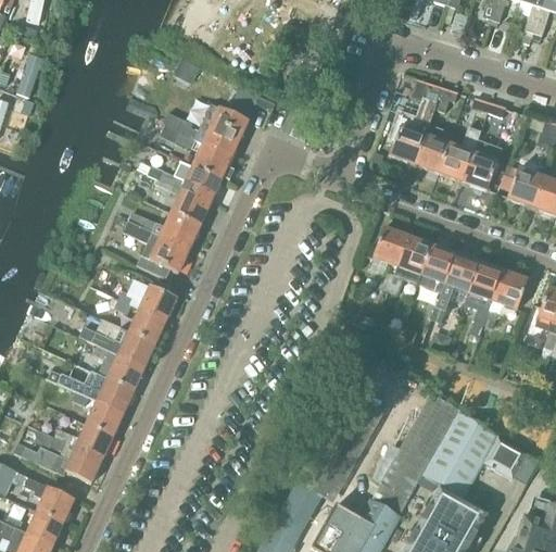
[(43,21),(47,0),(33,0),(30,19),(43,21)]
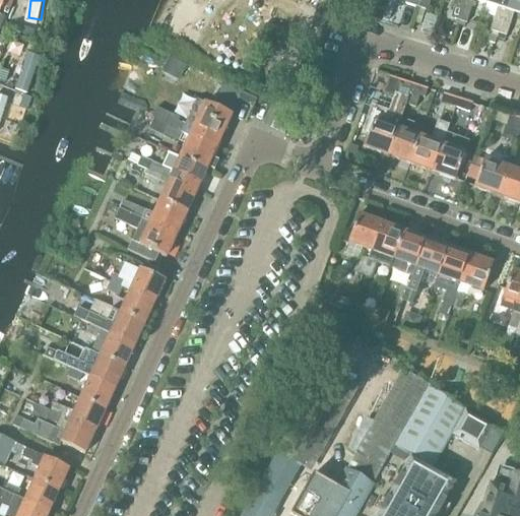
[(460,16),(465,0),(456,0),(452,14),(460,16)]
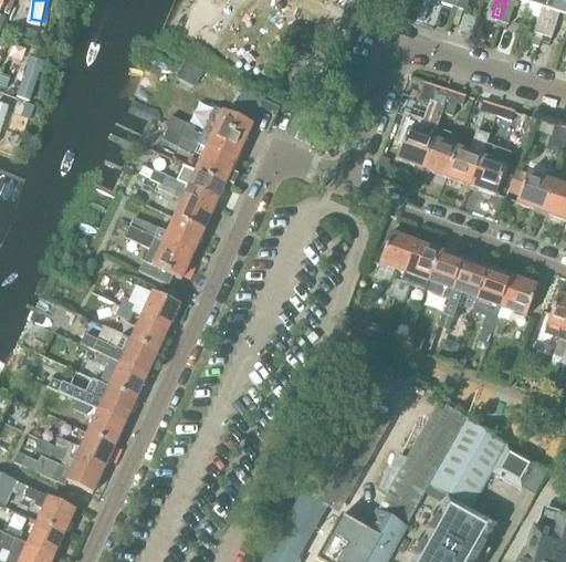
[(531,1),(531,0),(506,0),(501,18),(510,21),(516,0),(527,0),(531,1)]
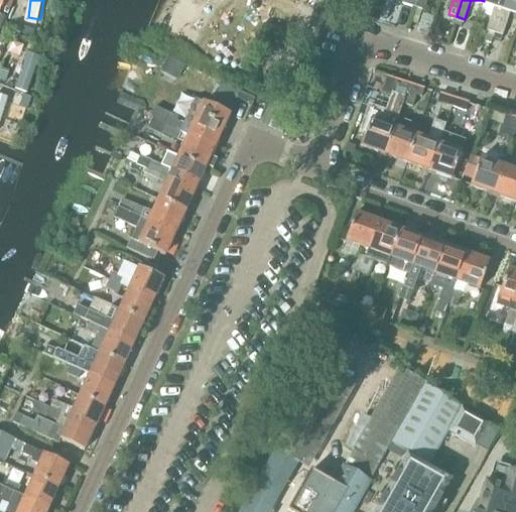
[(496,29),(505,0),(484,0),(484,1),(495,4),(488,26),(496,29)]
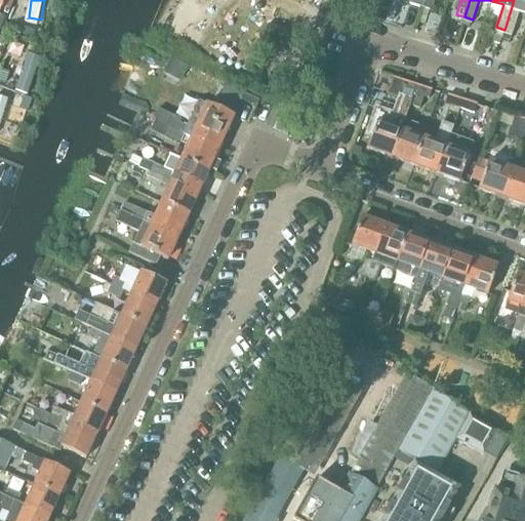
[(524,11),(524,0),(514,0),(505,30),(513,32),(520,9),(524,11)]
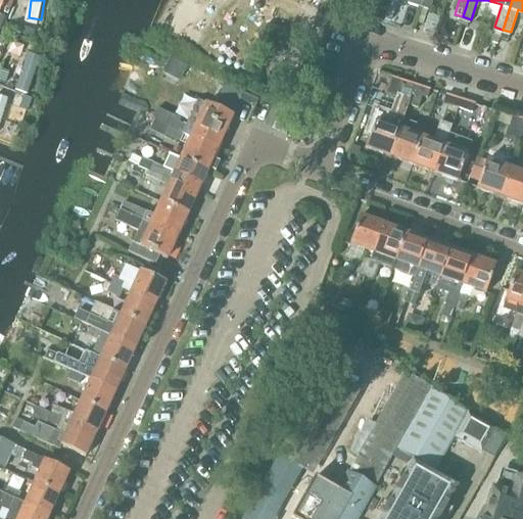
[(386,5),(382,16),(389,18),(393,7),(386,5)]
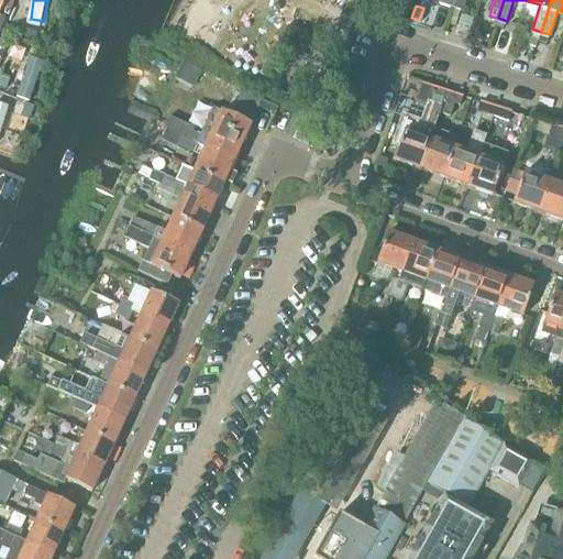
[(473,34),(482,37),(486,25),(477,22),(473,34)]
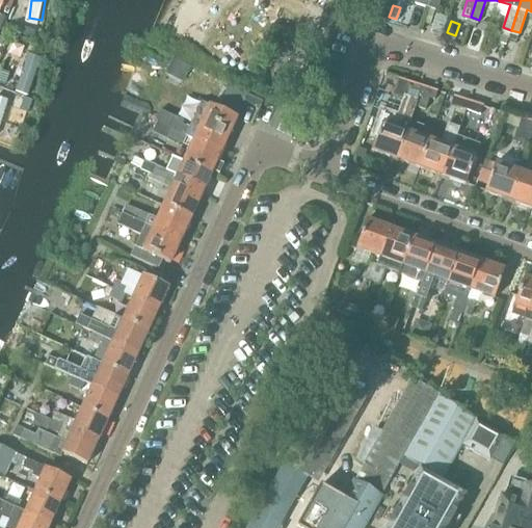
[(31,36),(34,29),(23,24),(20,31),(31,36)]
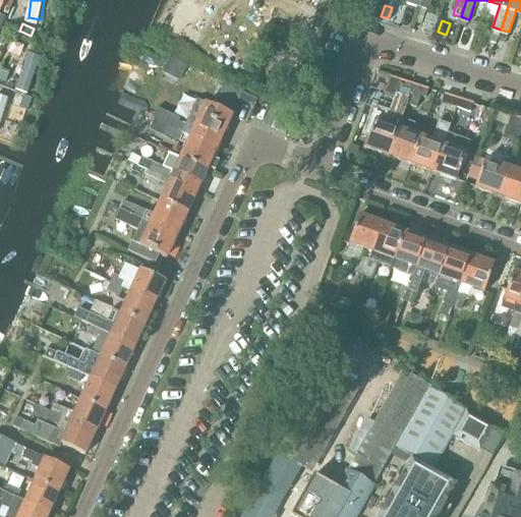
[(501,30),(493,26),(488,38),(497,41),(501,30)]
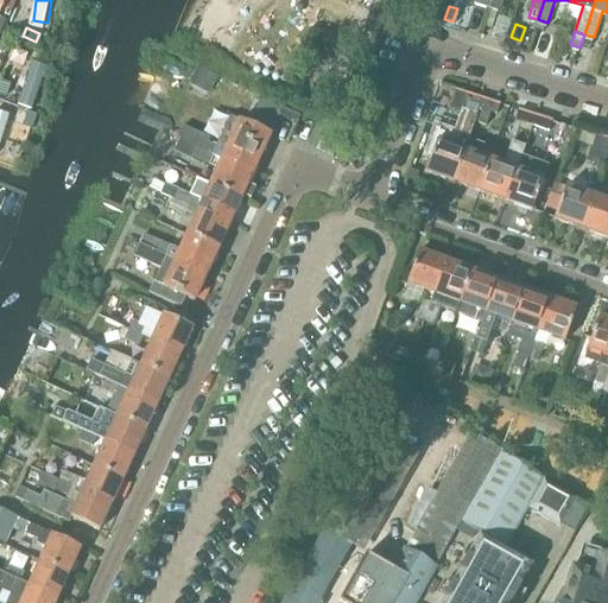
[(32,106),(46,63),(32,58),(18,101),(32,106)]
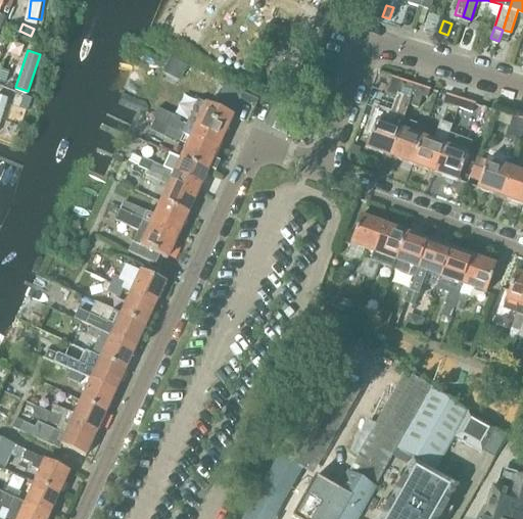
[(9,69),(1,66),(0,68),(0,79),(5,81),(9,69)]
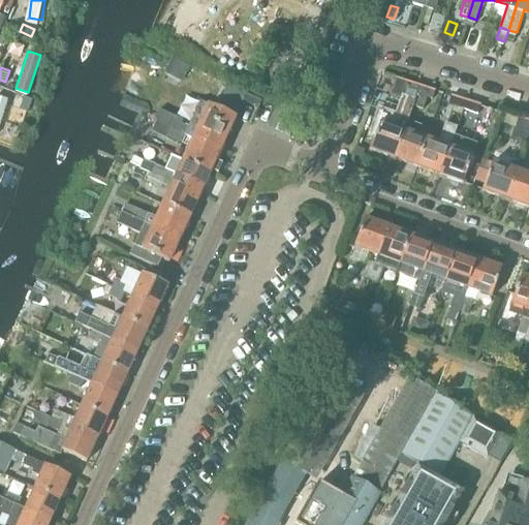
[(414,97),(419,82),(397,74),(393,90),(414,97)]
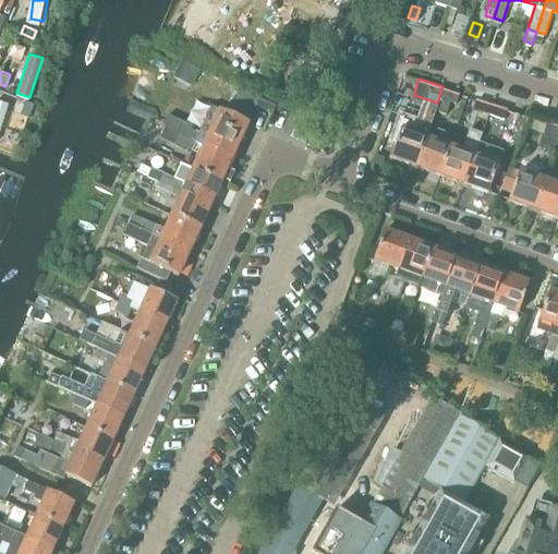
[(228,111),(249,120),(259,96),(239,86),(228,111)]
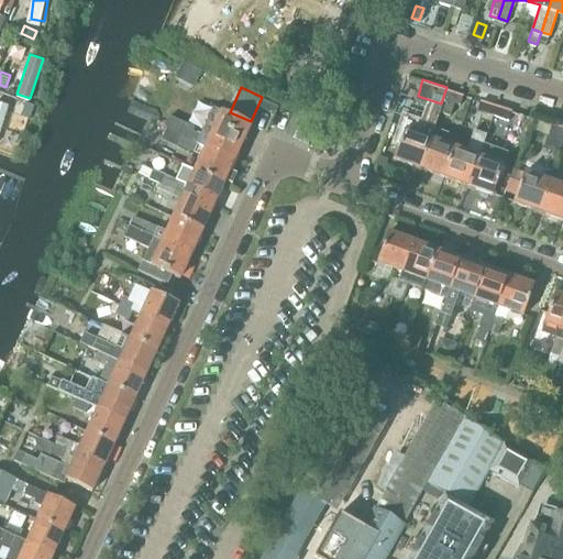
[(461,100),(463,92),(446,87),(441,103),(443,105),(442,108),(452,111),(456,99),(461,100)]
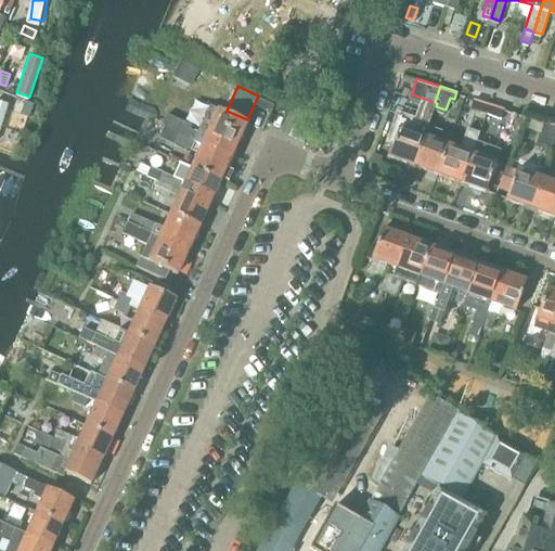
[(487,110),(490,102),(474,97),(472,104),(487,110)]
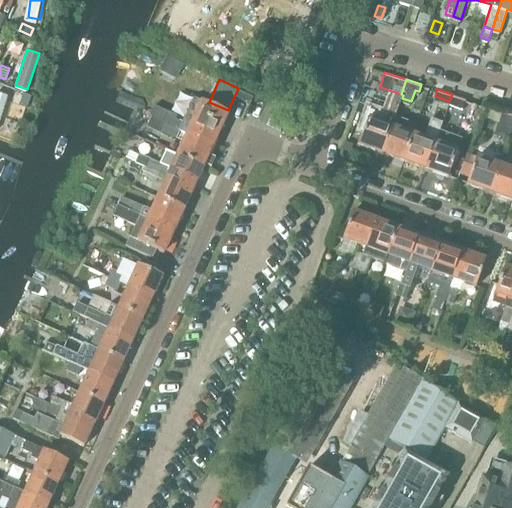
[(31,93),(23,90),(19,101),(27,104),(31,93)]
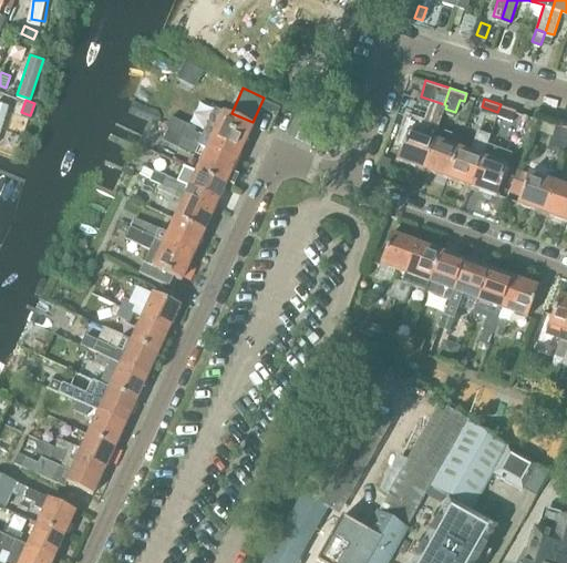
[(514,118),(516,109),(501,104),(497,112),(514,118)]
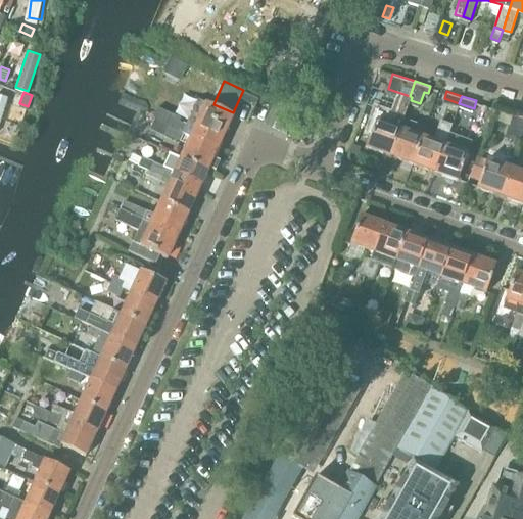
[(230,125),(235,113),(233,112),(214,104),(198,97),(187,122),(178,118),(180,114),(158,104),(153,115),(171,123),(170,124),(183,130),(190,134),(218,146),(228,124),(230,125)]
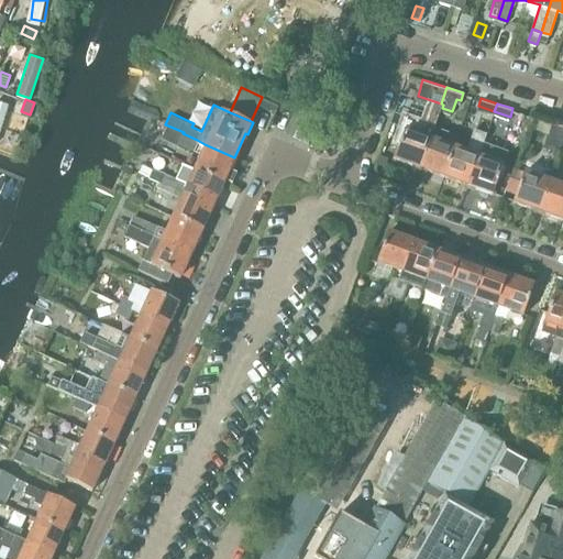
[(560,150),(562,140),(562,124),(552,121),(545,144),(560,150)]
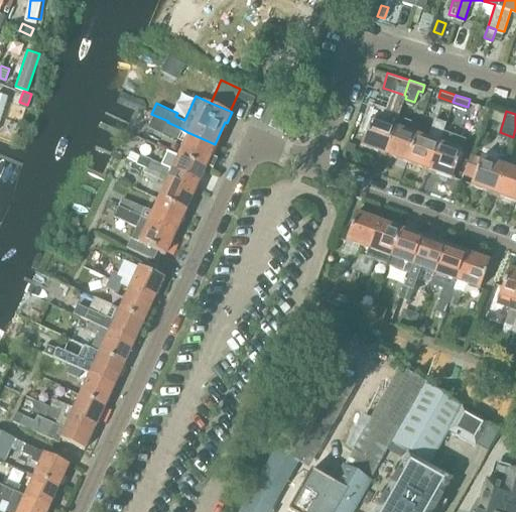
[(384,151),(395,123),(367,113),(362,128),(367,130),(362,143),(384,151)]
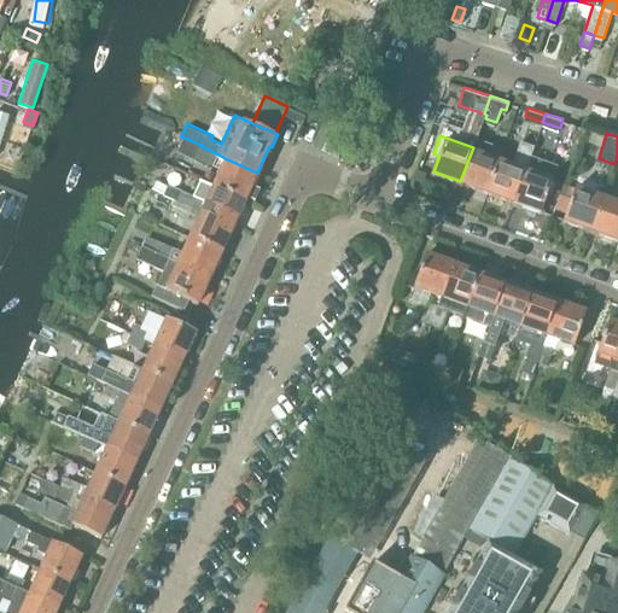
[(514,202),(531,155),(535,145),(520,140),(512,162),(500,157),(488,191),(514,202)]
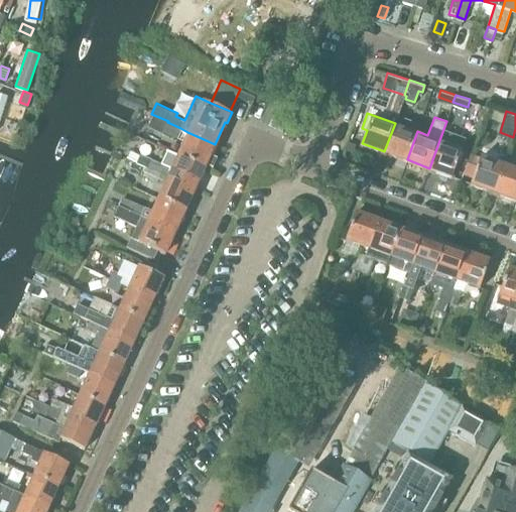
[(176,136),(180,128),(167,122),(164,130),(176,136)]
